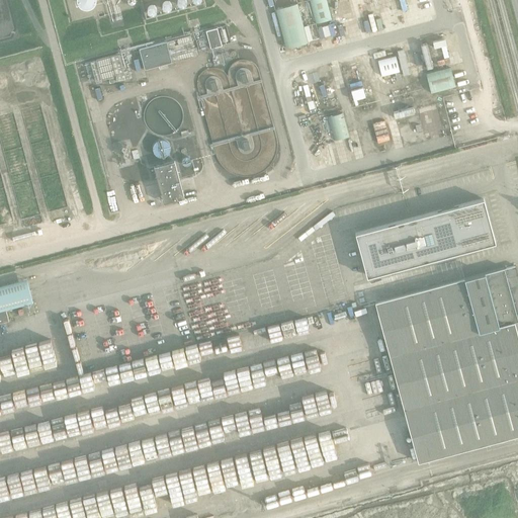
[(327,0),(311,0),(317,21),(331,17),(327,0)]
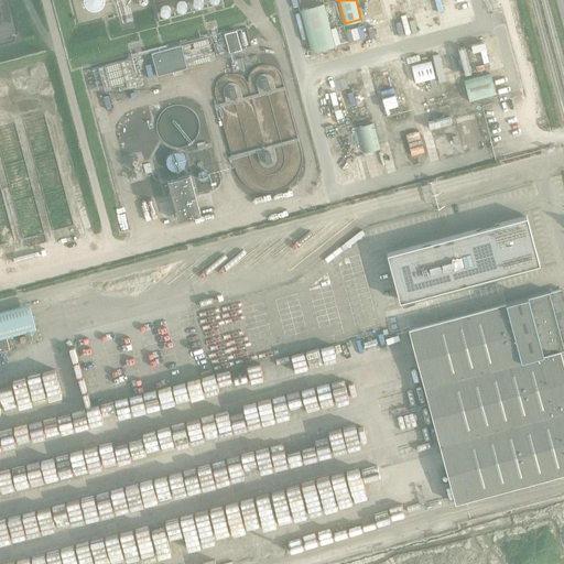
[(378,0),(360,0),(365,18),(381,13),(378,0)]
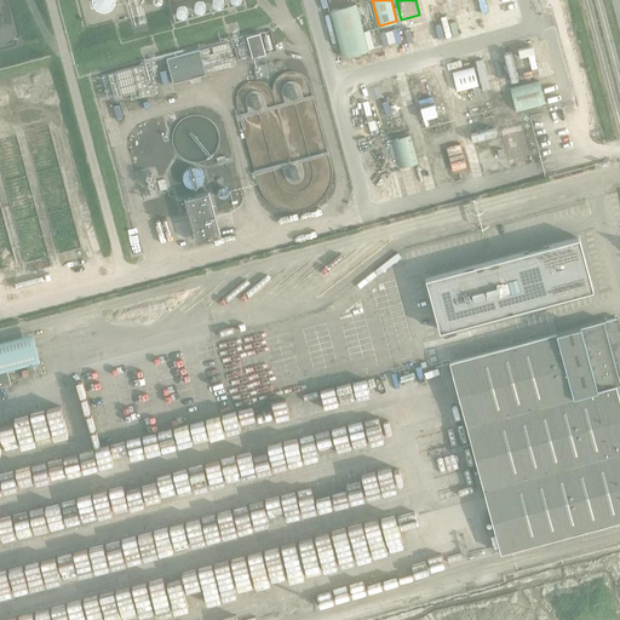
[(357,4),(331,10),(343,57),(374,49),(371,29),(363,30),(357,4)]
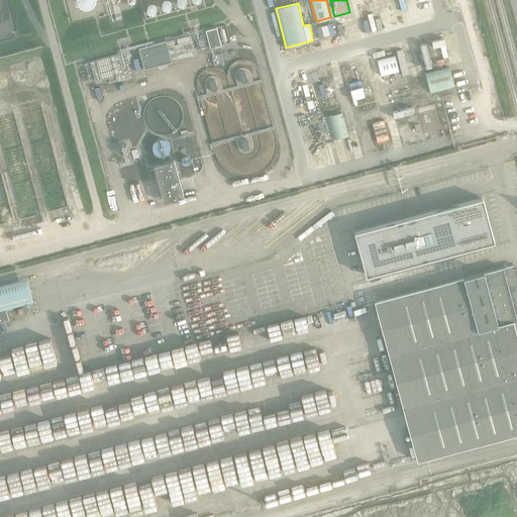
[(216,28),(205,30),(210,48),(221,45),(216,28)]
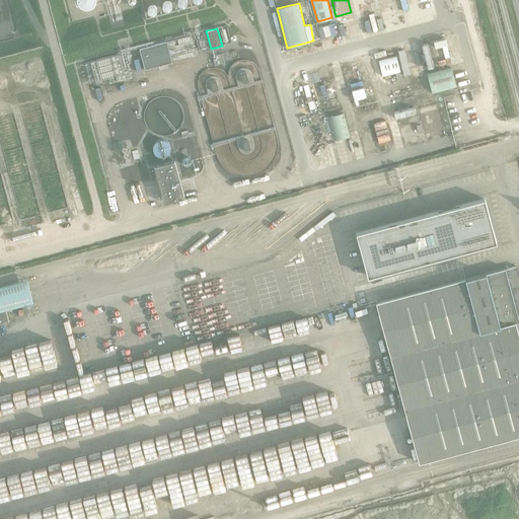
[(188,38),(172,40),(173,47),(189,45),(188,38)]
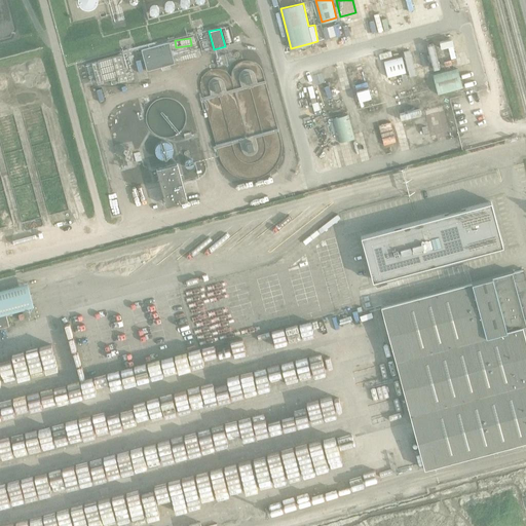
[(168,42),(141,49),(147,71),(175,64),(168,42)]
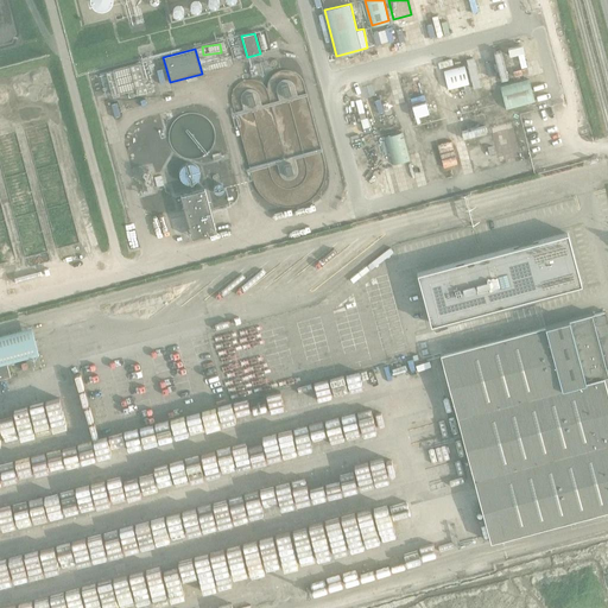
[(473,86),(479,83),(473,57),(466,59),(473,86)]
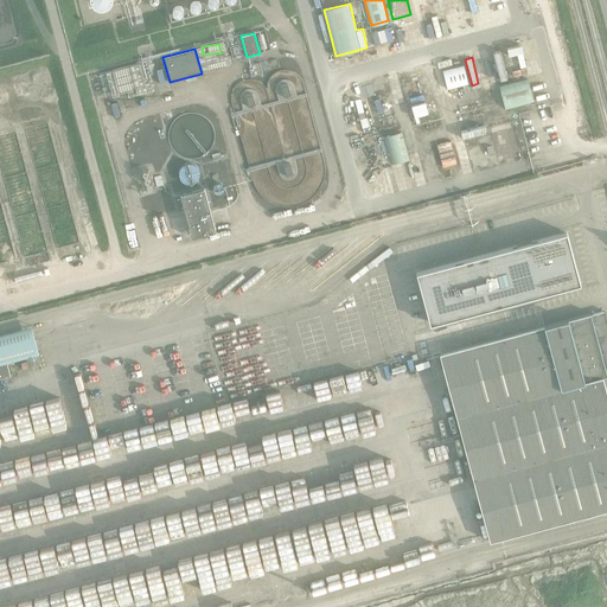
[(140,62),(106,71),(114,97),(120,96),(120,94),(136,89),(138,94),(148,90),(140,62)]
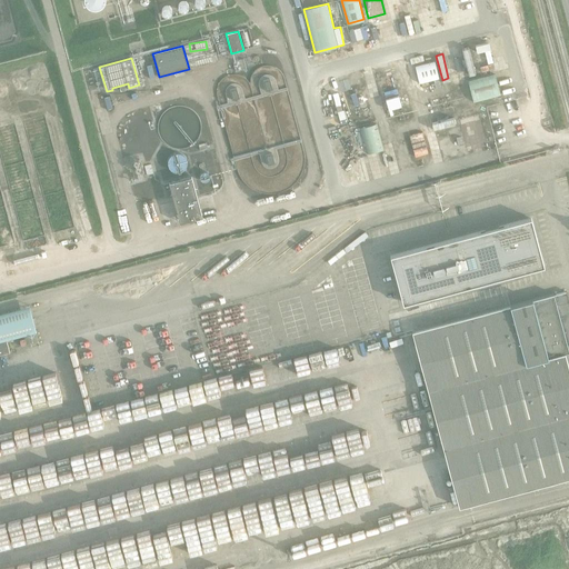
[(243,59),(232,62),(236,71),(243,69),(245,71),(247,71),(243,59)]
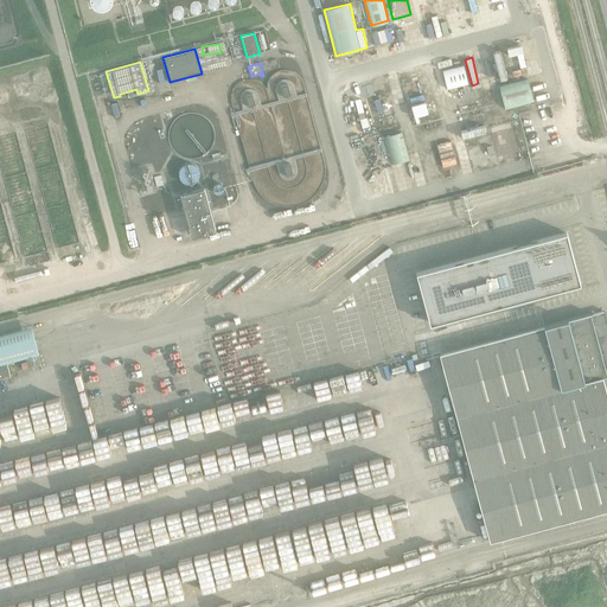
[(468,84),(464,66),(443,71),(448,89),(468,84)]
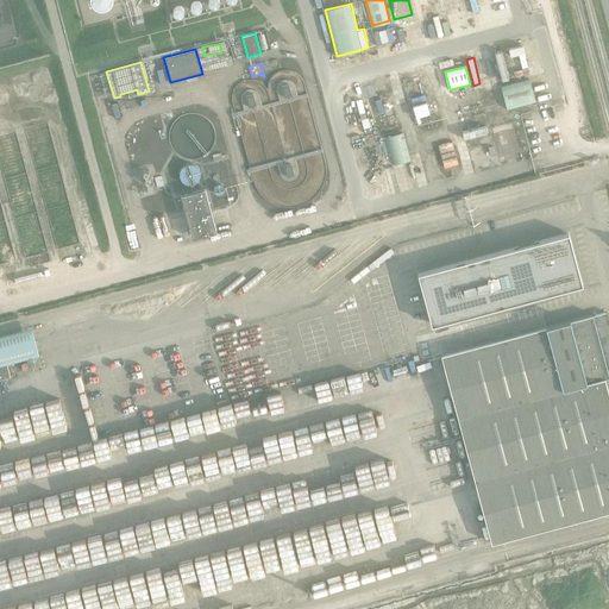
[(529,81),(501,88),(507,112),(535,104),(529,81)]
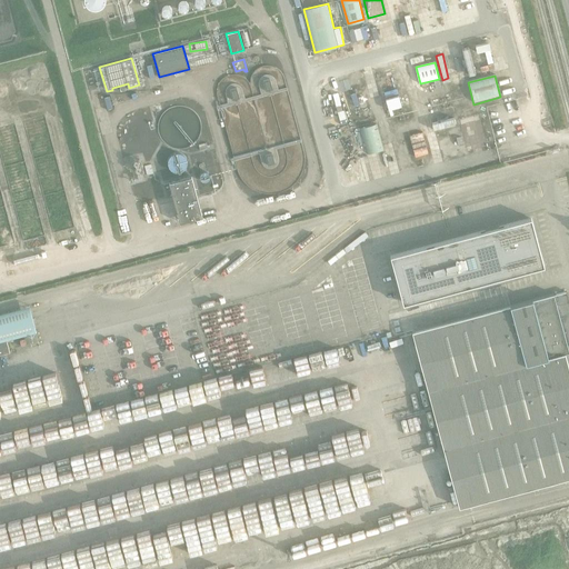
[(270,78),(263,80),(266,90),(273,89),(270,78)]
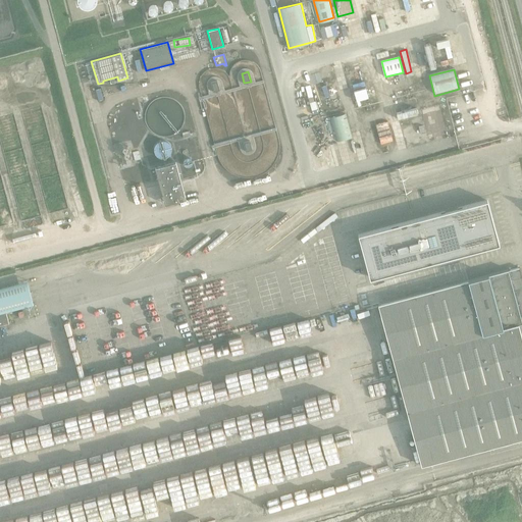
[(321,79),(329,109),(342,105),(333,74),(321,79)]
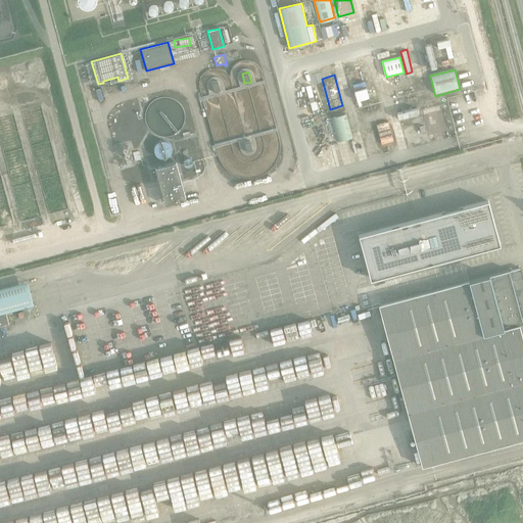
[(218,80),(211,81),(214,92),(221,90),(218,80)]
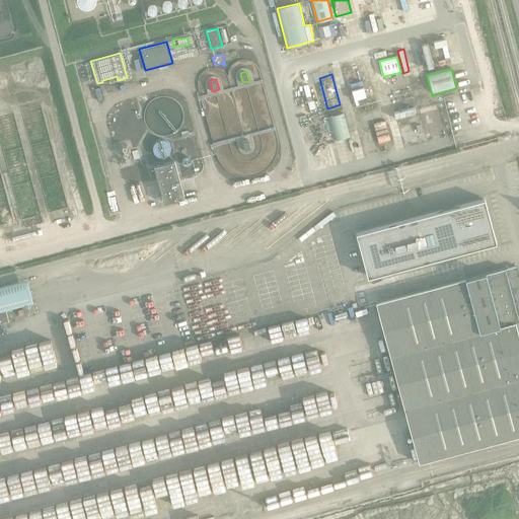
[(364,86),(353,89),(355,99),(367,96),(364,86)]
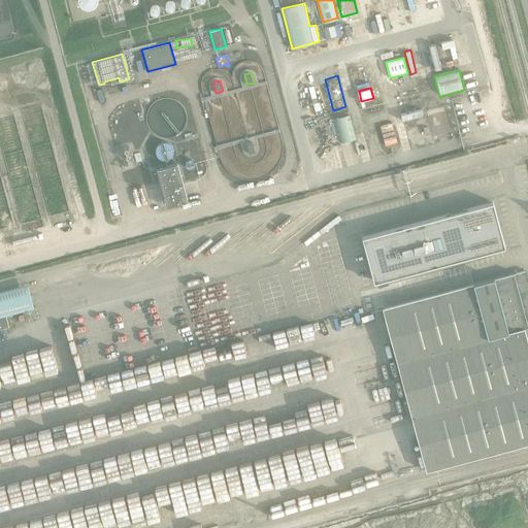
[(350,114),(335,118),(341,141),(356,137),(350,114)]
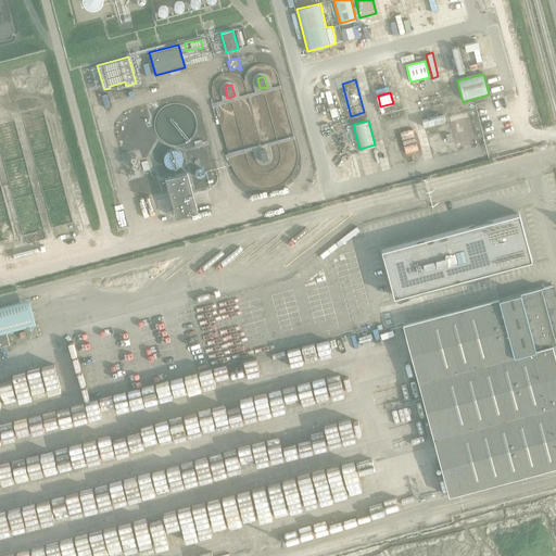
[(390,168),(404,165),(397,139),(383,143),(390,168)]
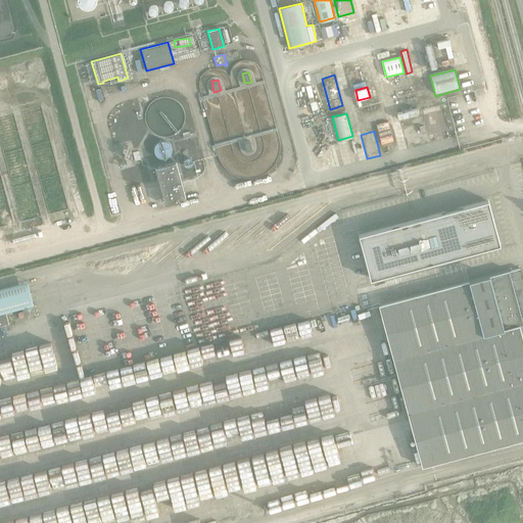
[(329,132),(318,135),(326,169),(337,167),(329,132)]
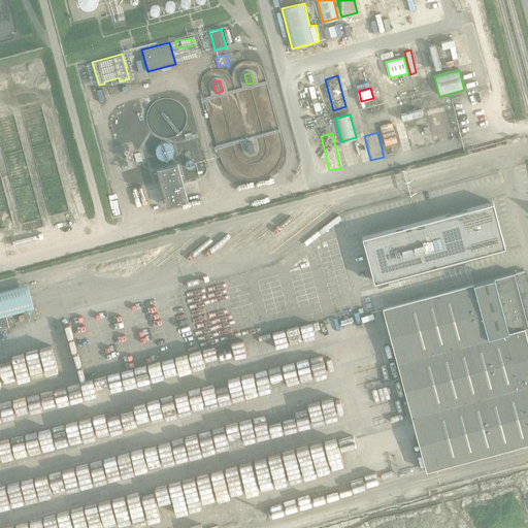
[(174,147),(173,143),(171,140),(168,139),(164,138),(163,139),(161,139),(159,141),(157,144),(156,147),(157,151),(159,154),(161,156),(164,157),(168,156),(171,155),(173,152),(173,150),(174,147)]
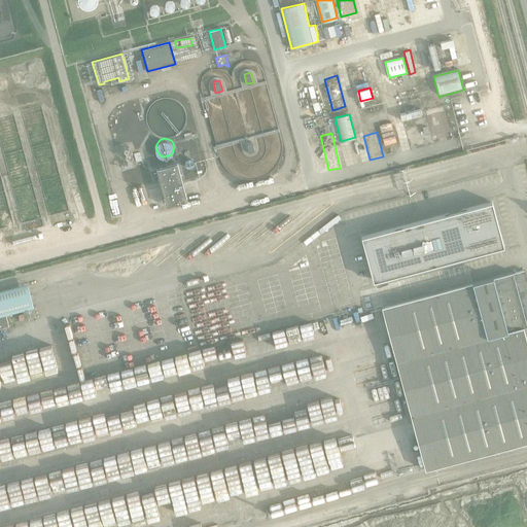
[(252,141),(246,143),(248,152),(255,150),(252,141)]
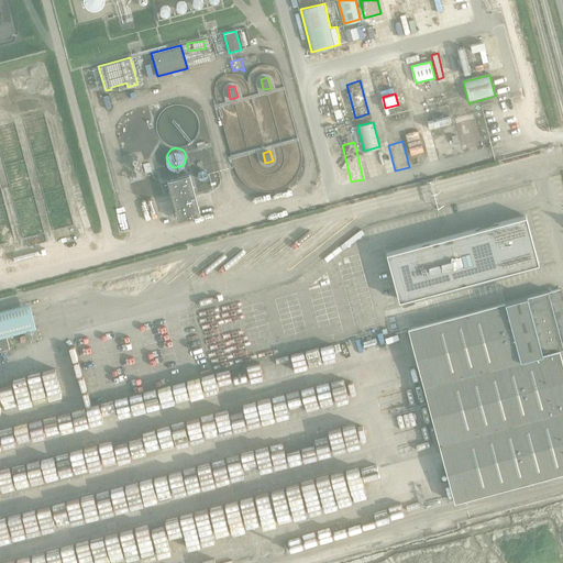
[(43,234),(26,157),(6,163),(22,239),(43,234)]
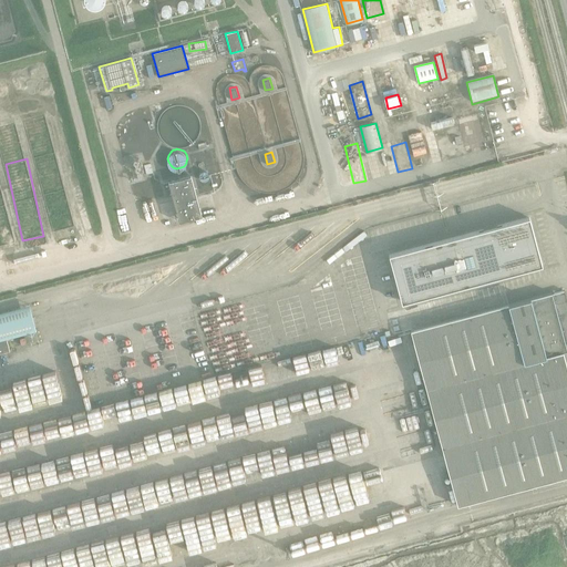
[(72,227),(59,160),(38,164),(51,232),(72,227)]
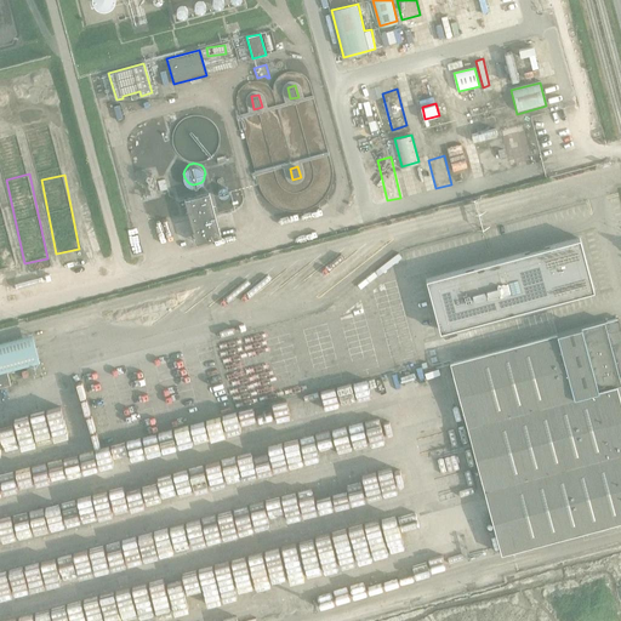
[(210,187),(186,193),(198,237),(221,231),(210,187)]
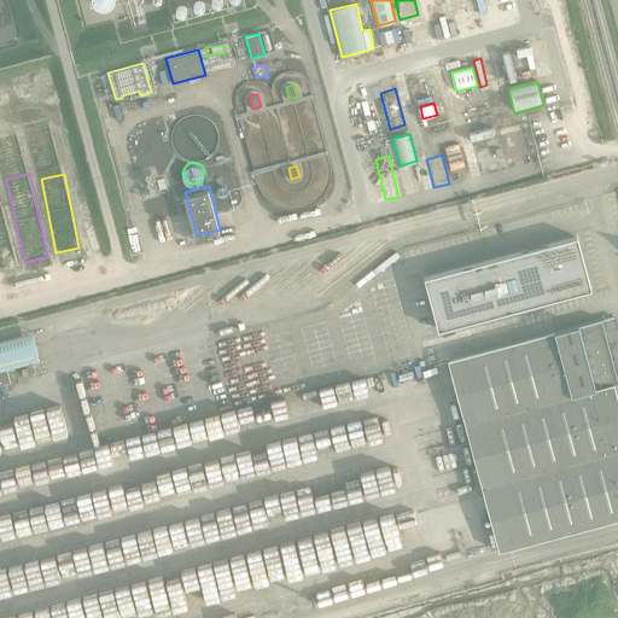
[(217,202),(220,211),(237,207),(234,197),(217,202)]
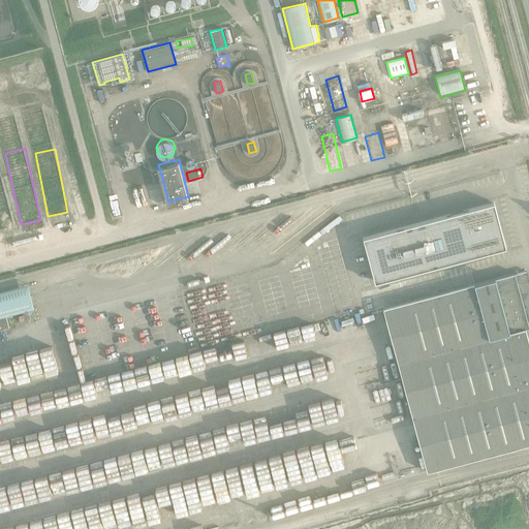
[(430,220),(365,238),(376,281),(505,246),(494,204),(430,220)]
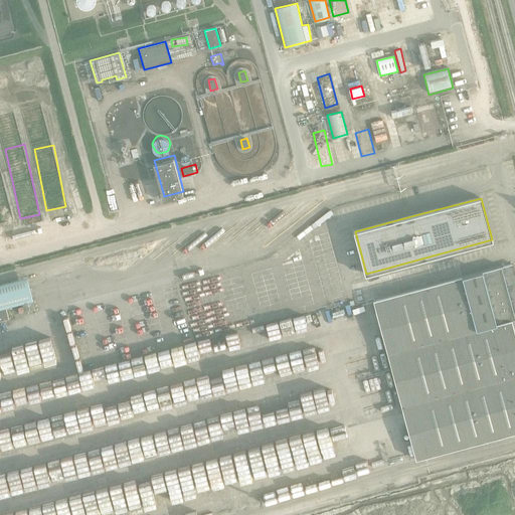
[(514,432),(514,333),(511,320),(514,318),(514,273),(513,264),(373,301),(415,459),(514,432)]
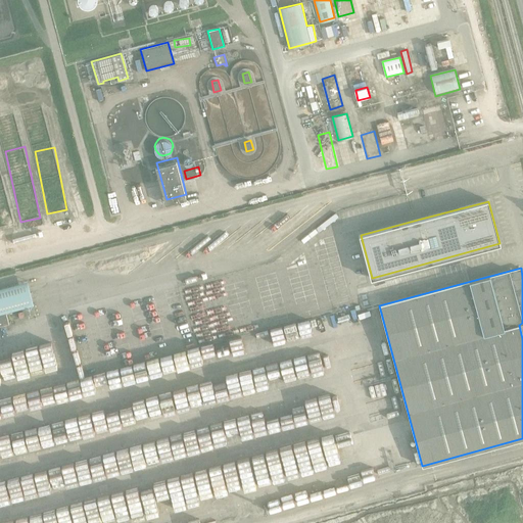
[(28,282),(0,288),(0,315),(35,305),(28,282)]
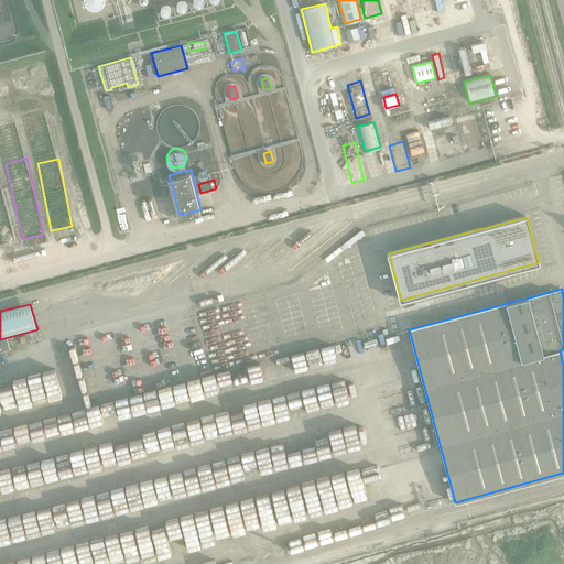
[(291,355),(292,369),(307,368),(306,354),(291,355)]
